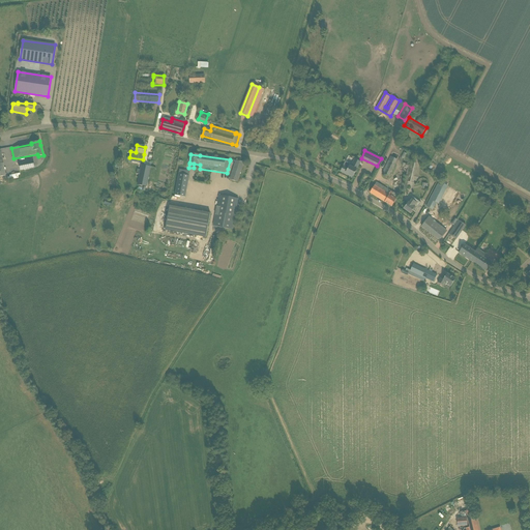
[(35,168),(33,159),(19,163),(20,171),(35,168)]
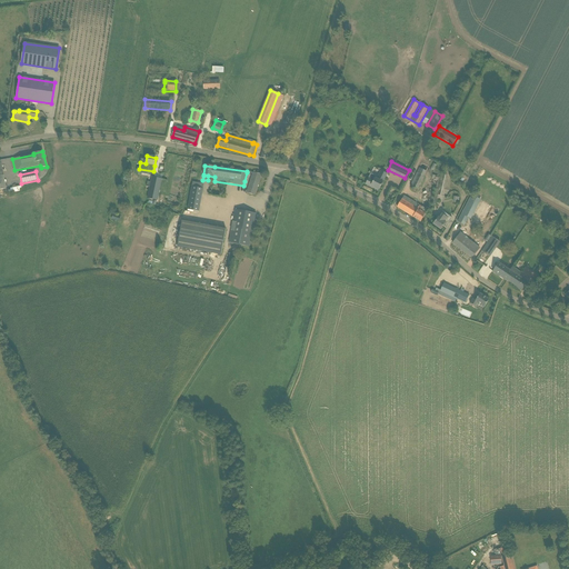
[(376,189),(377,188),(379,190),(383,182),(382,182),(387,175),(381,171),(378,178),(371,175),(366,185),(376,189)]
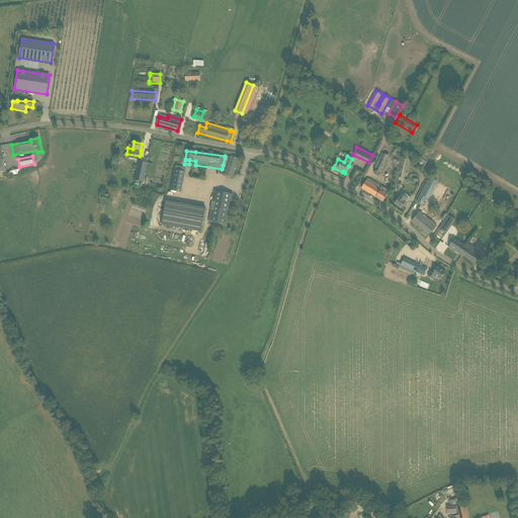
[(232,178),(238,158),(231,157),(225,176),(232,178)]
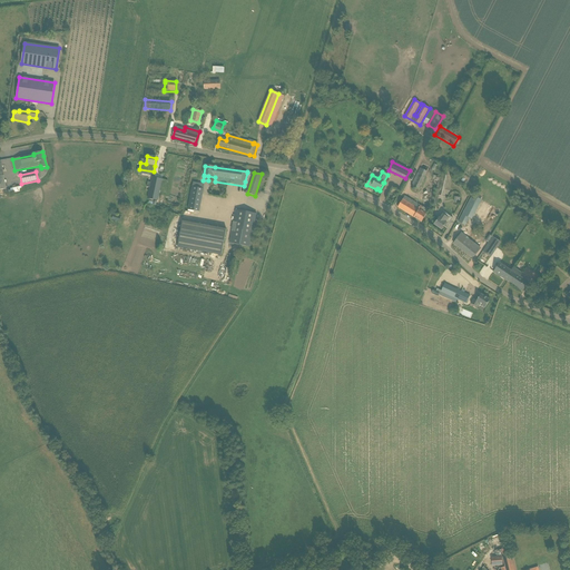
[(414,180),(422,184),(425,176),(418,173),(414,180)]
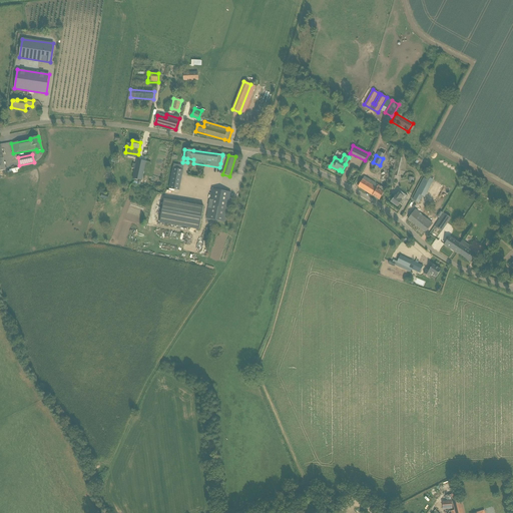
[(145,161),(137,160),(135,167),(137,168),(133,181),(140,183),(145,169),(144,168),(145,161)]
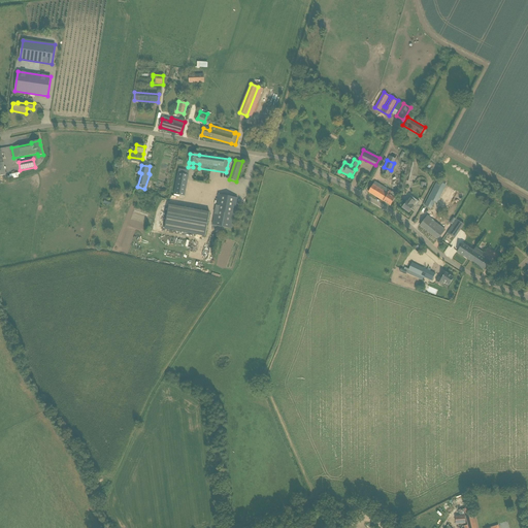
[(174,195),(185,196),(189,171),(178,169),(174,195)]
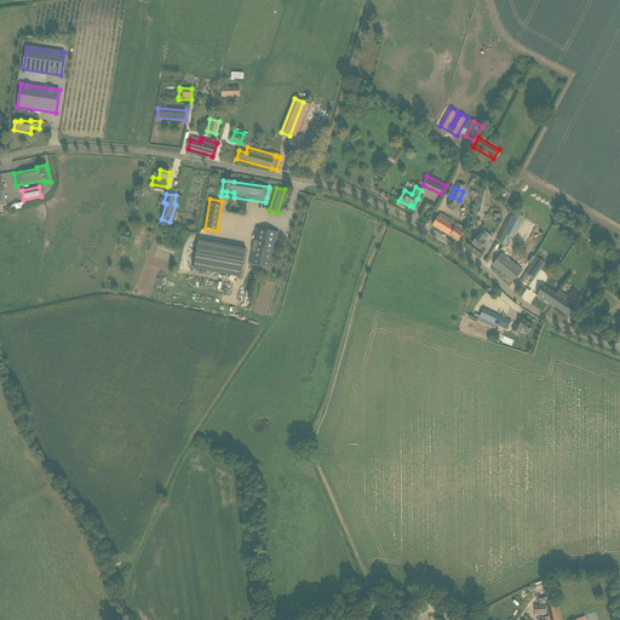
[(481,213),(482,206),(476,205),(471,223),(475,224),(476,220),(477,213),(481,213)]
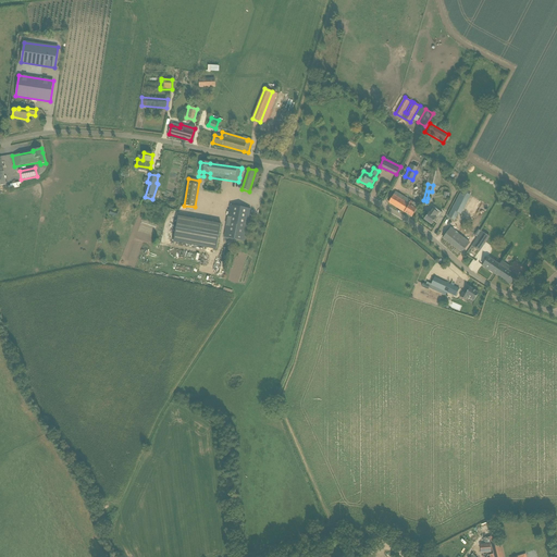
[(396,192),(388,202),(411,218),(417,209),(411,206),(413,202),(396,192)]
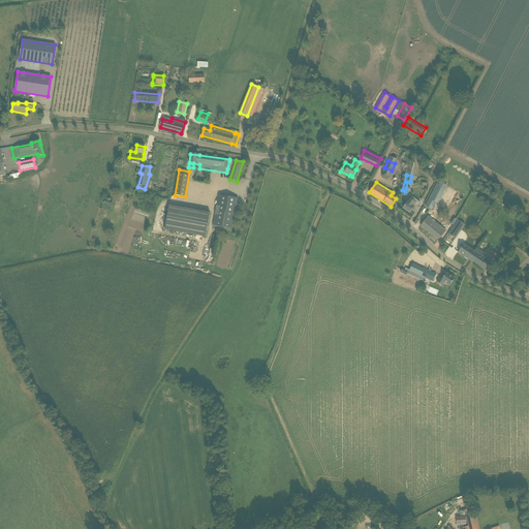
[(435,203),(437,204),(445,187),(437,183),(426,208),(431,210),(435,203)]
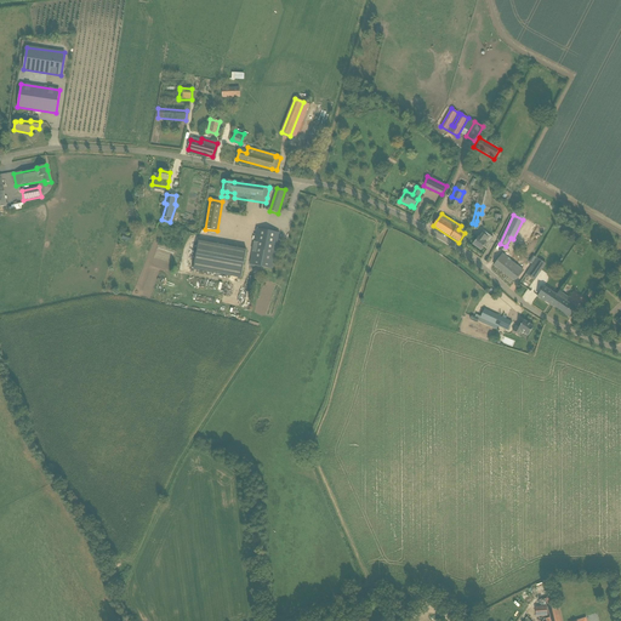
[(280,233),(257,229),(250,265),(273,269),(280,233)]
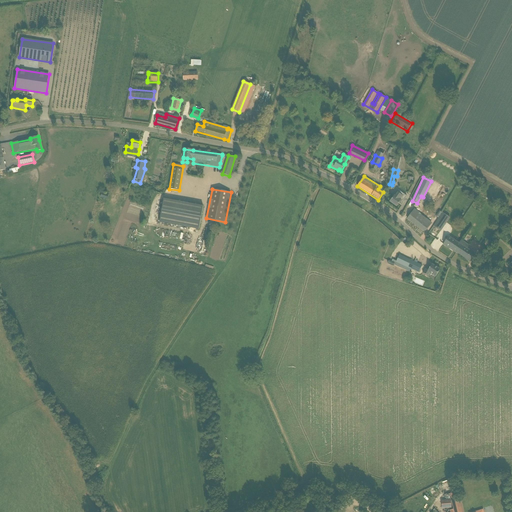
[(406,196),(401,192),(399,194),(397,192),(395,196),(394,196),(390,202),(397,207),(399,203),(401,205),(401,206),(402,206),(407,196),(406,196)]
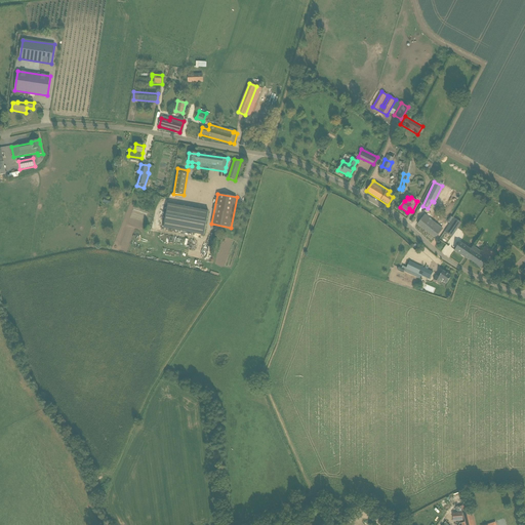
[(198,209),(185,207),(168,204),(164,227),(204,235),(208,211),(198,209)]
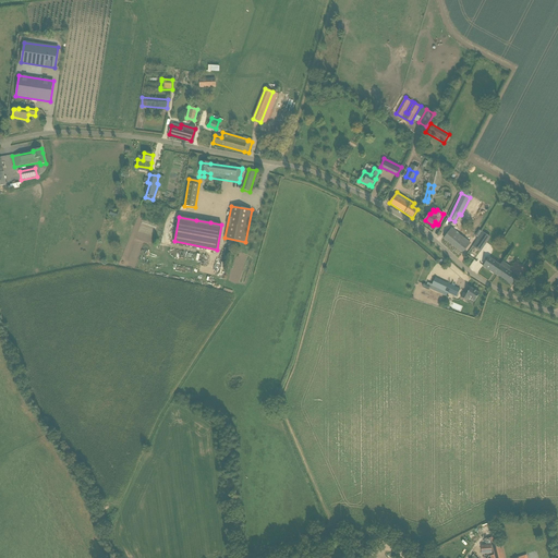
[(451,228),(444,239),(463,253),(471,243),(459,234),(459,233),(451,228)]
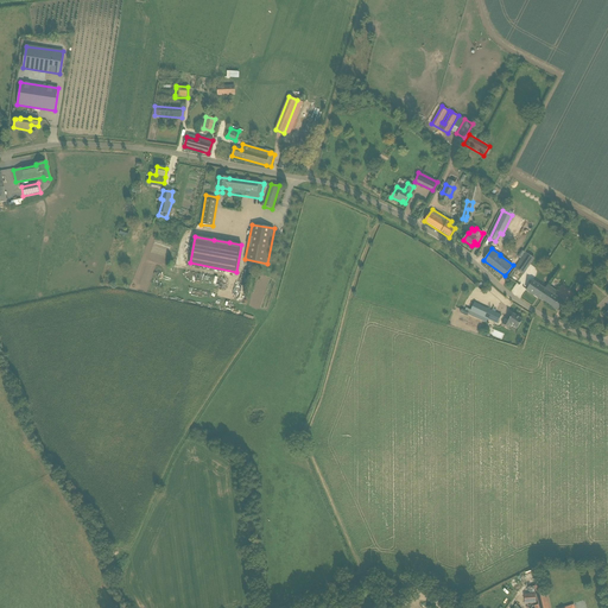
[(557,292),(548,285),(543,283),(539,280),(534,277),(533,280),(526,290),(542,299),(557,311),(563,302),(555,296),(557,292)]
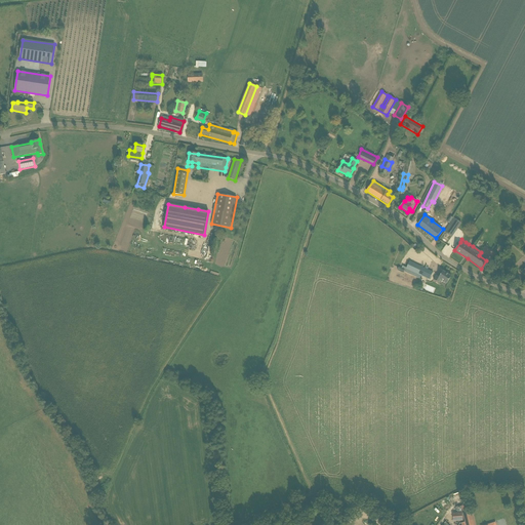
[(428,270),(413,264),(409,261),(406,269),(410,271),(421,276),(423,272),(426,273),(428,270)]
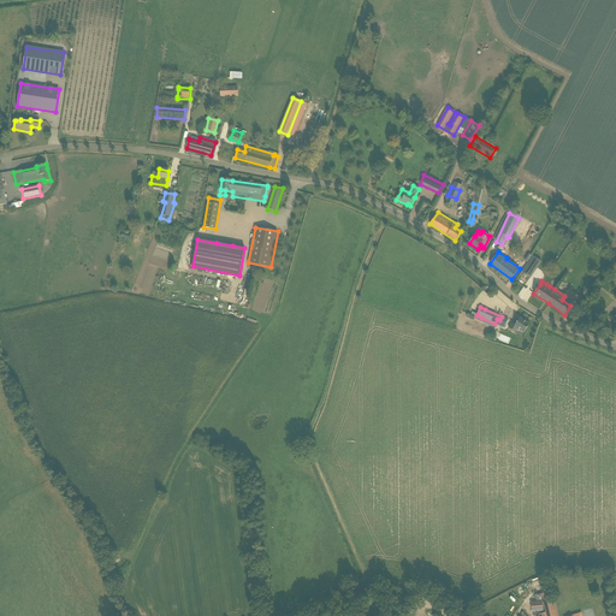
[(515,325),(513,324),(509,329),(515,332),(517,329),(525,333),(529,325),(520,318),(515,325)]
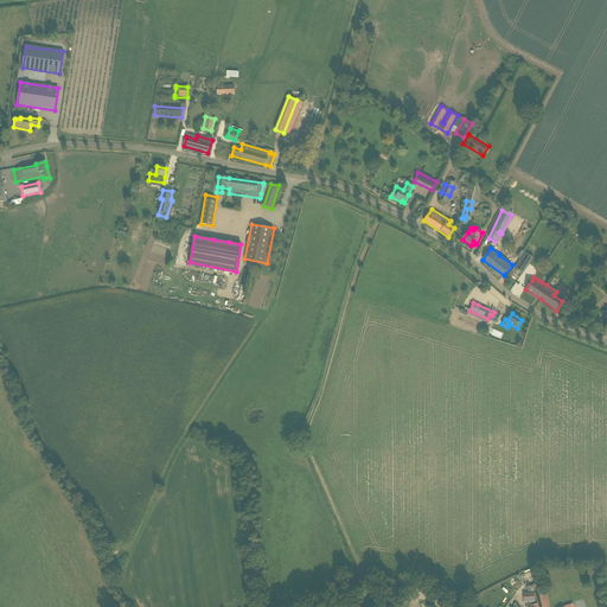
[(547,606),(543,592),(535,594),(538,606),(547,606)]
